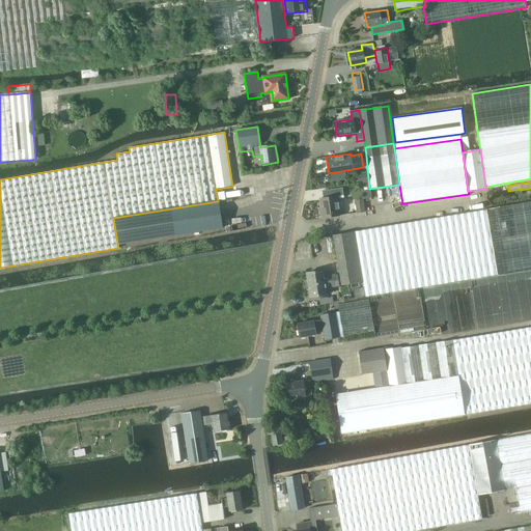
[(320,199),(324,219),(341,216),(338,197),(344,196),(342,188),(326,191),(327,198),(320,199)]
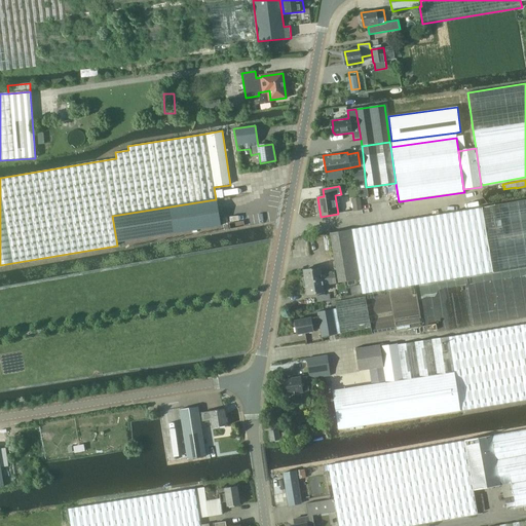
[(362,211),(360,197),(351,198),(353,212),(362,211)]
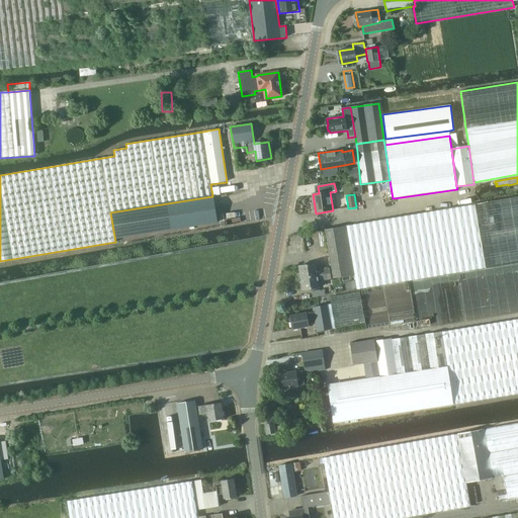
[(212,196),(110,212),(115,239),(218,223),(213,196),(212,196)]
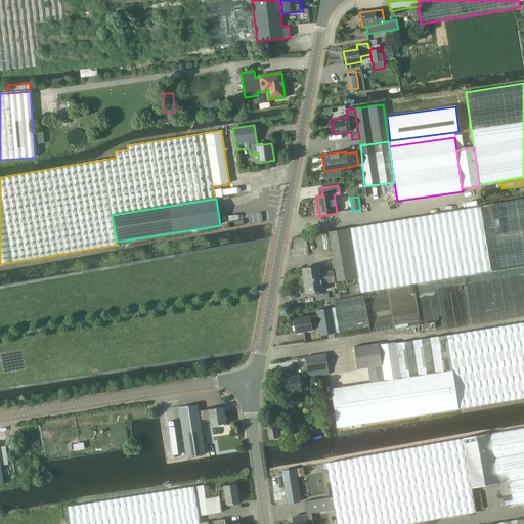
[(523,266),(523,199),(480,207),(328,232),(337,281),(358,278),(360,293),(490,271),(490,272),(520,267),(523,266)]
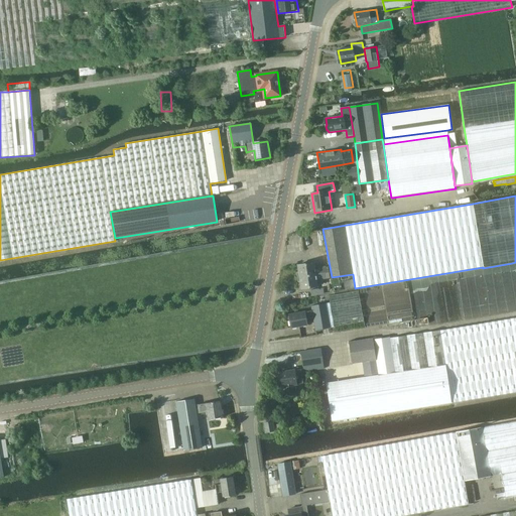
[(298,264),(300,276),(329,272),(329,267),(315,269),(314,262),(298,264)]
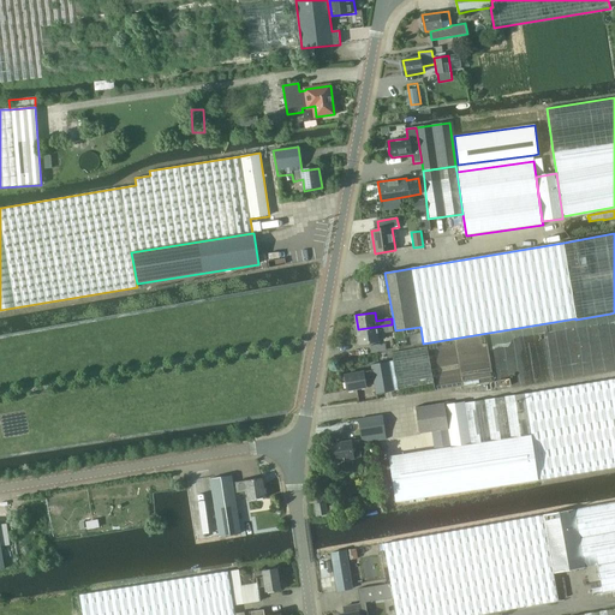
[(378,333),(393,330),(392,324),(358,329),(360,344),(380,341),(378,333)]
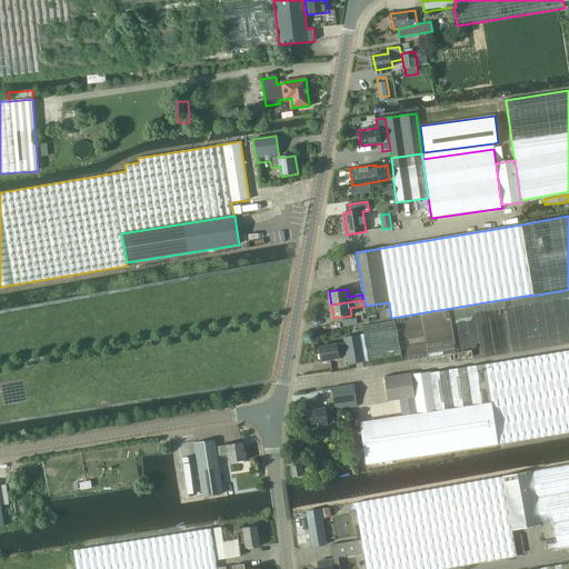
[(342,320),(343,326),(343,327),(357,325),(356,318),(342,320)]
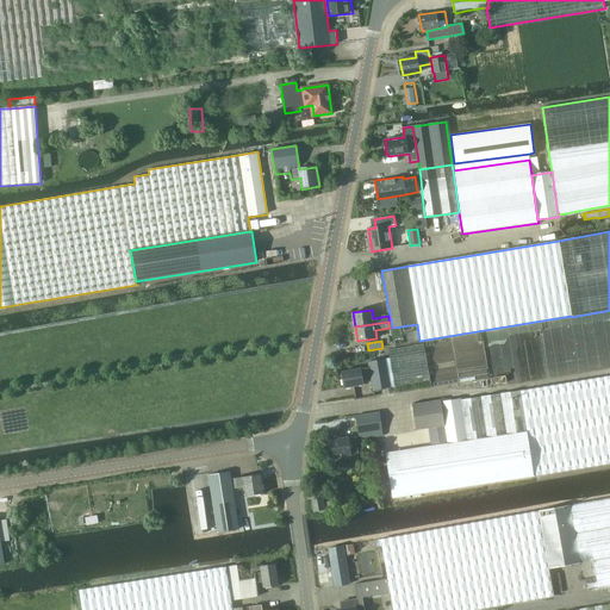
[(394,387),(430,381),(423,343),(388,349),(394,387)]
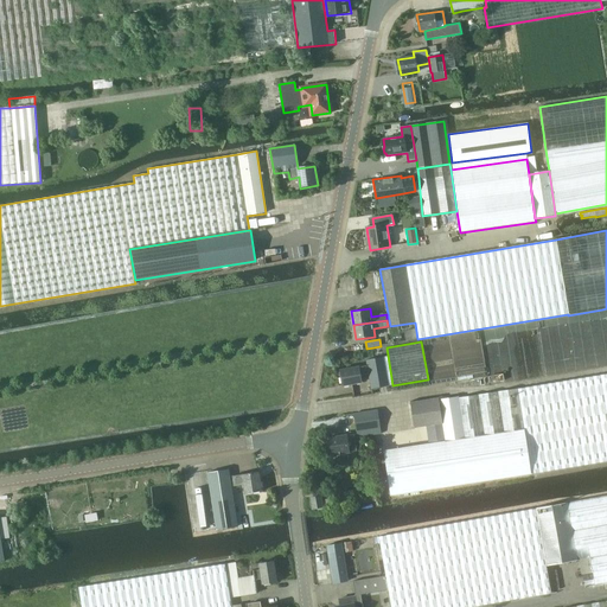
[(370,388),(372,388),(390,384),(384,357),(365,360),(366,365),(342,370),(340,370),(343,385),(345,385),(351,384),(362,382),(359,375),(362,375),(368,374),(370,388)]
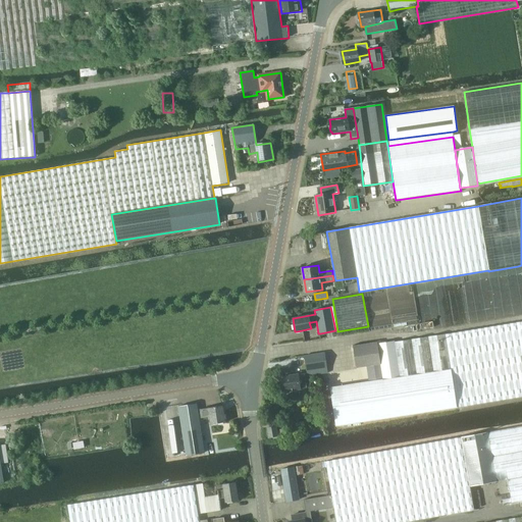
[(521,321),(445,334),(377,345),(382,376),(371,378),(371,379),(373,379),(373,380),(330,387),(335,425),(457,408),(521,397),(521,321)]
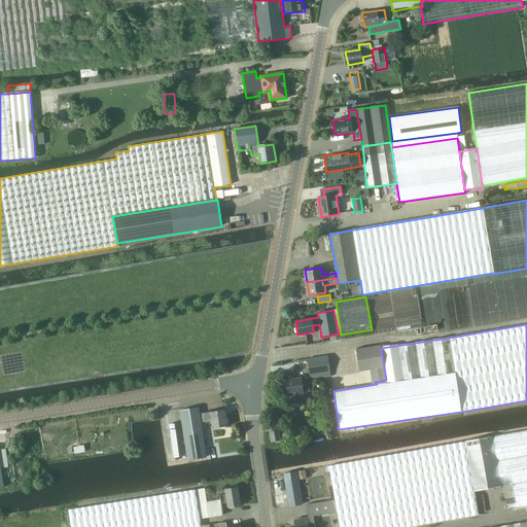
[(372,382),(375,382),(386,380),(381,348),(381,345),(356,349),(359,372),(371,370),(372,382)]
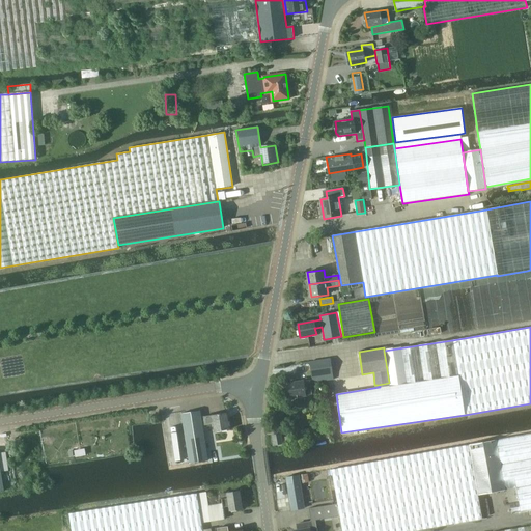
[(314,382),(334,379),(331,358),(310,362),(314,382)]
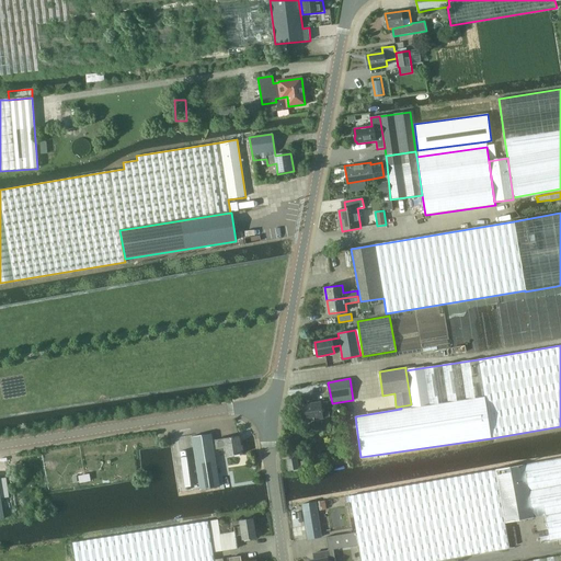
[(306,421),(330,416),(328,401),(304,404),(306,421)]
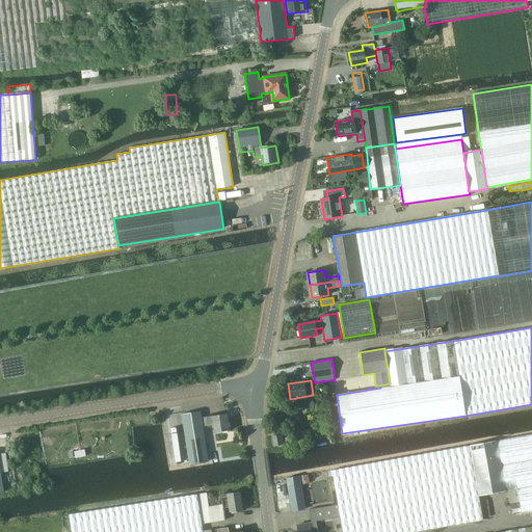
[(201,411),(182,415),(189,464),(209,461),(201,411)]
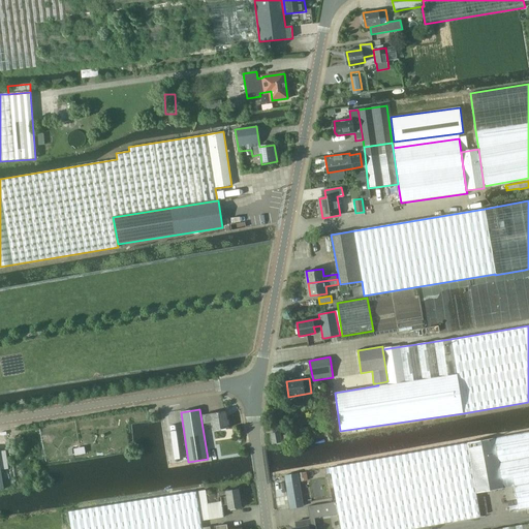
[(228,428),(225,411),(210,413),(203,415),(204,423),(212,423),(213,431),(228,428)]
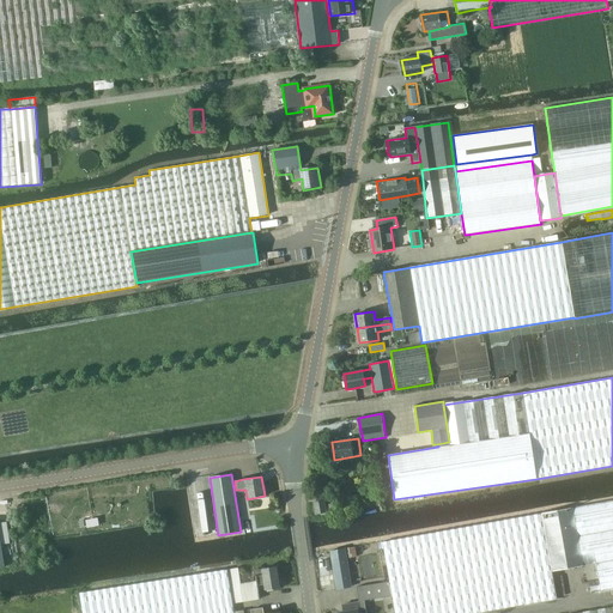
[(317,514),(327,511),(326,501),(316,502),(317,514)]
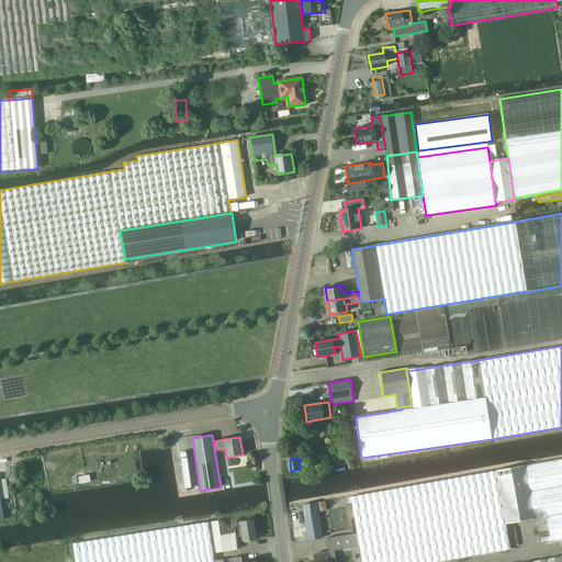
[(550,542),(561,539),(561,459),(526,465),(536,518),(538,532),(548,530),(550,542)]
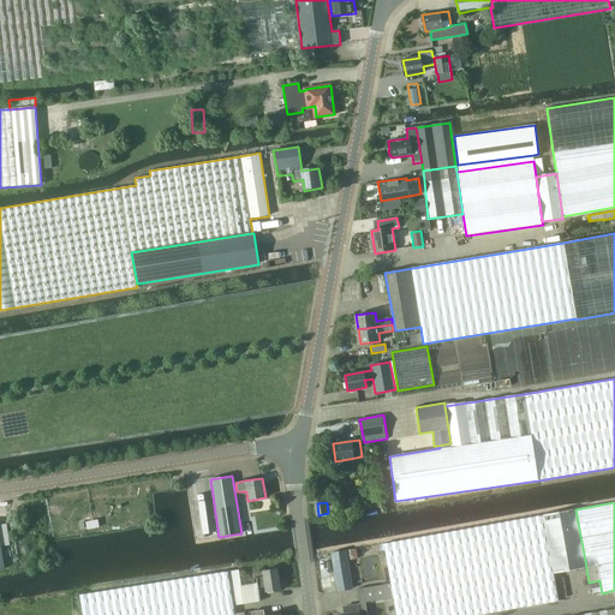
[(192,505),(196,539),(214,537),(213,529),(204,530),(203,517),(197,518),(196,505),(192,505)]
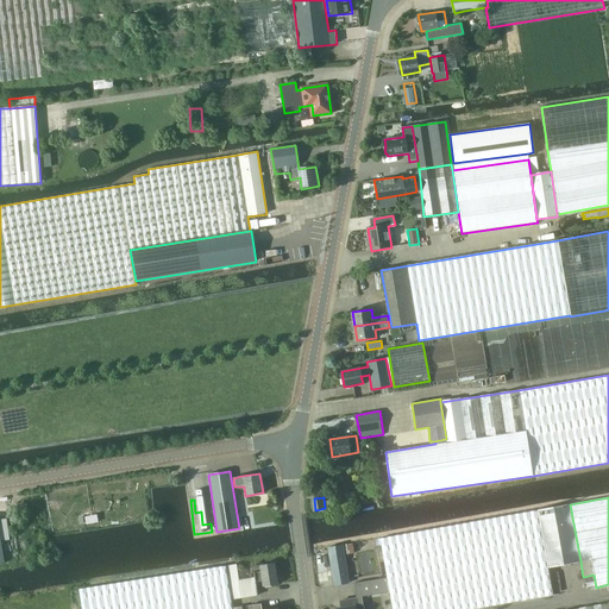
[(570,504),(538,510),(548,567),(578,562),(581,562),(570,504)]
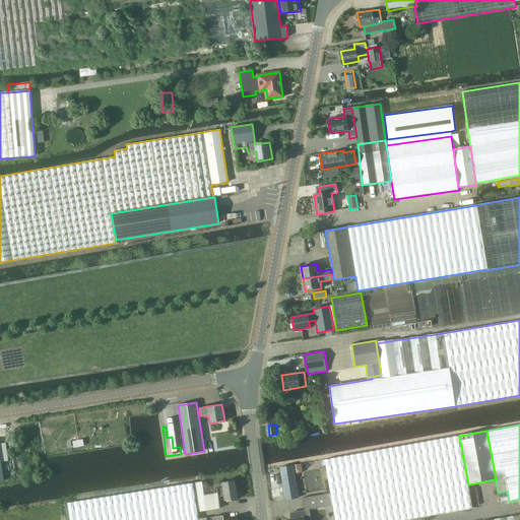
[(403,519),(471,508),(468,484),(459,436),(324,459),(324,460),(325,467),(330,493),(332,505),(334,519),(403,519)]
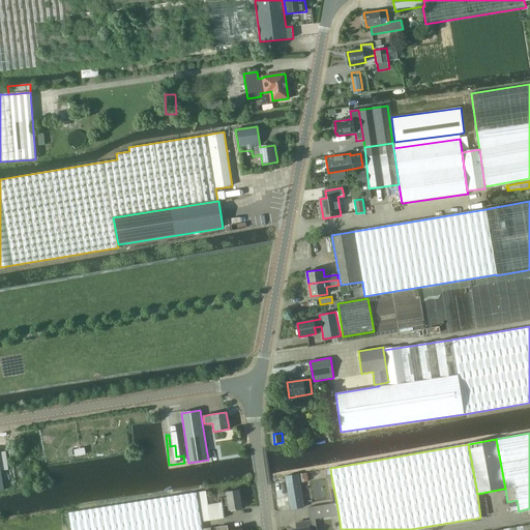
[(293,508),(304,506),(298,473),(287,475),(293,508)]
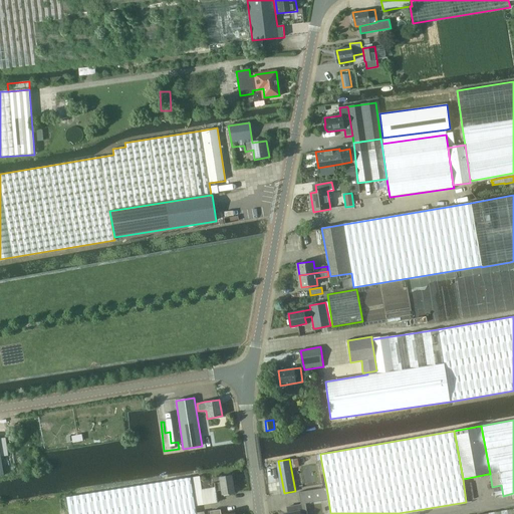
[(223,494),(234,492),(232,475),(220,477),(221,482),(215,483),(216,490),(222,489),(223,494)]
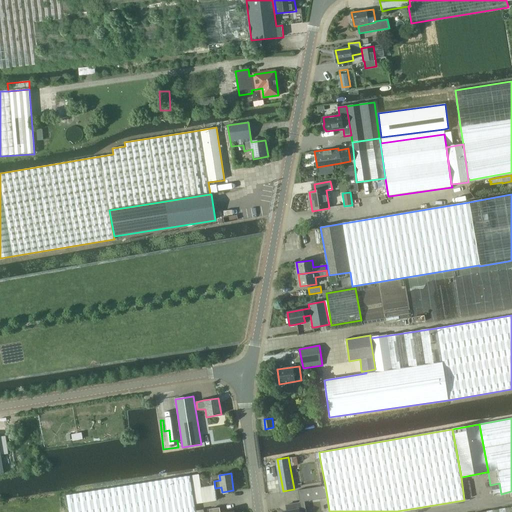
[(199,474),(189,476),(65,496),(67,511),(203,511),(203,510),(195,511),(194,504),(217,500),(214,485),(201,487),(199,474)]
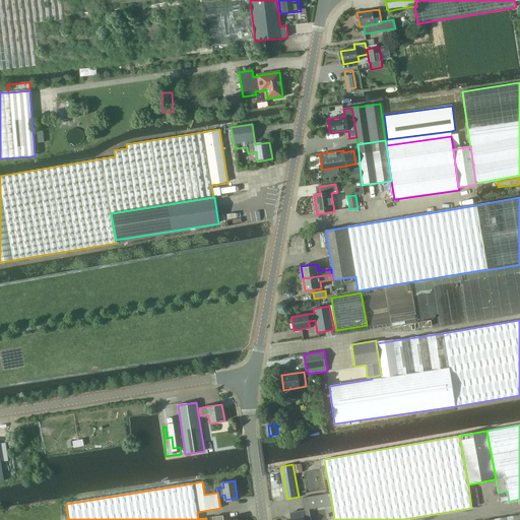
[(288,519),(310,519),(309,509),(310,509),(332,505),(330,494),(302,498),(305,510),(291,513),(293,519),(288,519)]
